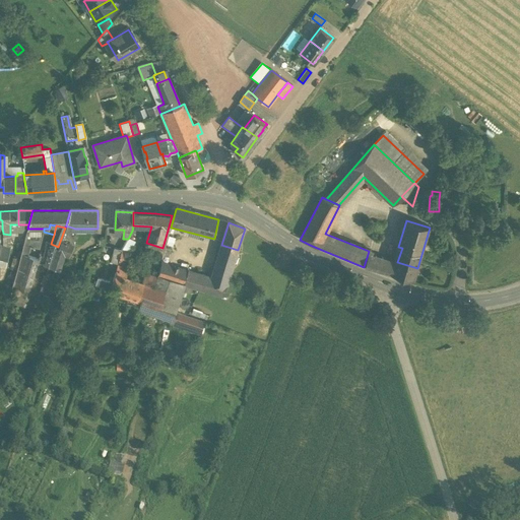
[(75,229),(66,225),(65,228),(58,247),(56,246),(54,250),(64,253),(68,254),(72,246),(76,229),(75,229)]
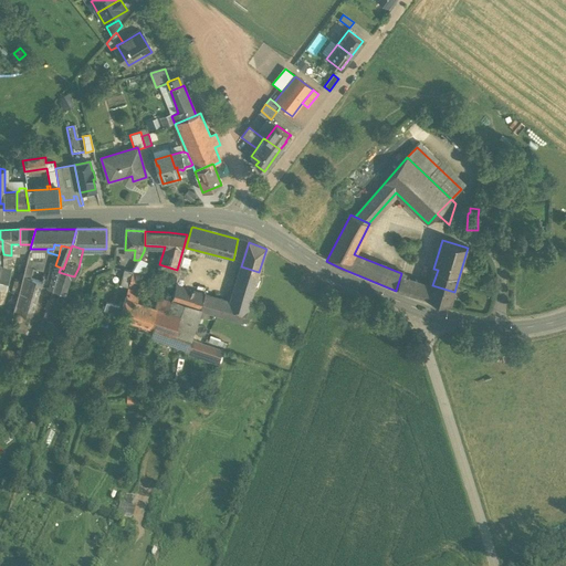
[(37,249),(30,249),(23,276),(29,279),(30,279),(32,268),(37,249)]
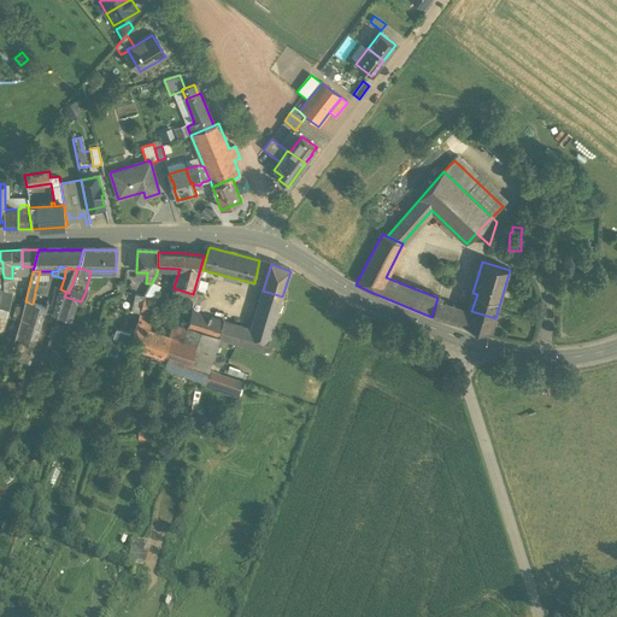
[(52,271),(40,271),(35,292),(40,293),(40,294),(41,294),(41,293),(47,294),(52,275),(52,271)]
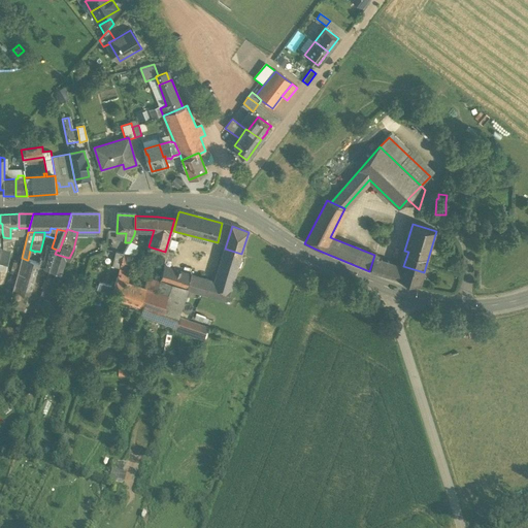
[(136,239),(134,234),(130,242),(123,253),(120,268),(117,277),(126,281),(136,239)]
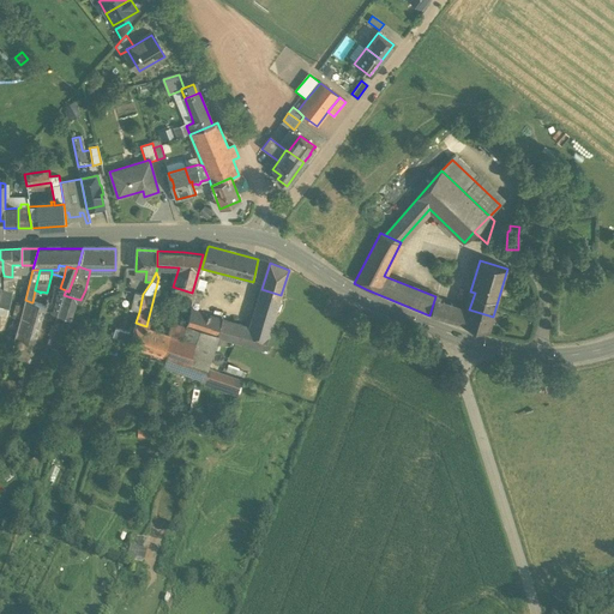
[(12,277),(4,276),(2,288),(13,290),(12,277)]
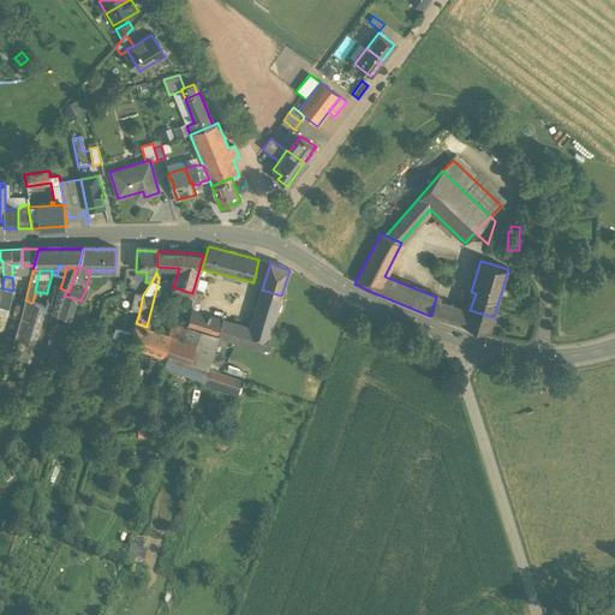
[(66,291),(60,288),(55,287),(51,303),(61,305),(64,296),(66,291)]
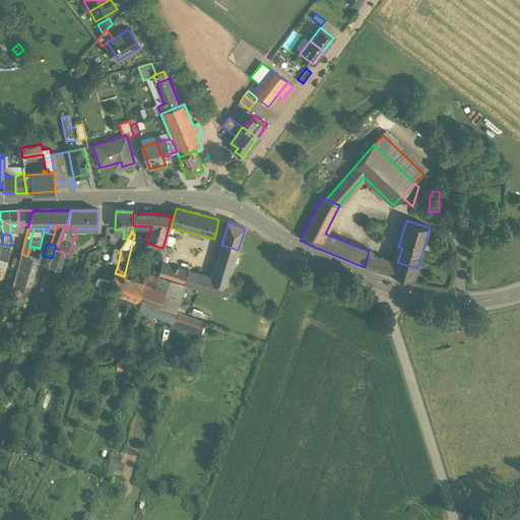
[(238,250),(221,245),(211,278),(228,282),(238,250)]
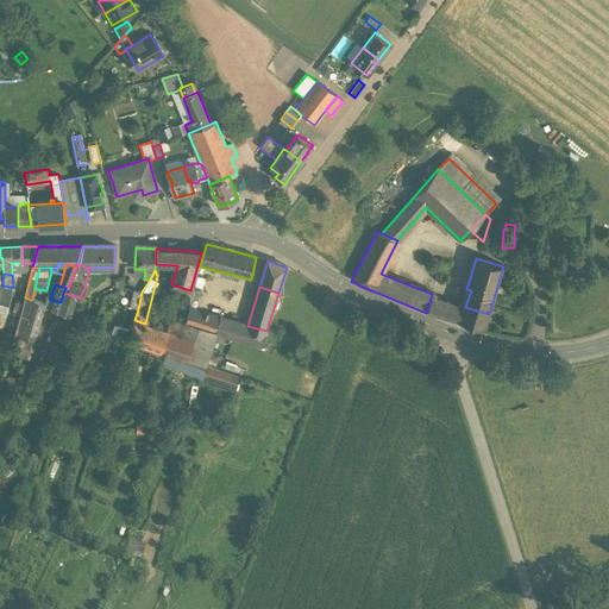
[(142,292),(135,290),(130,307),(138,309),(142,292)]
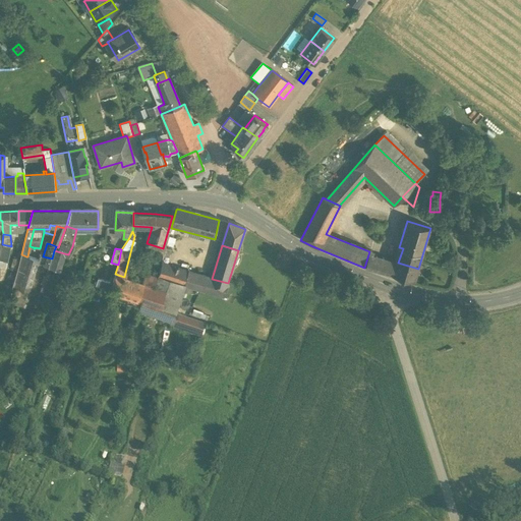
[(64,253),(54,250),(52,258),(30,315),(39,317),(39,316),(43,307),(57,268),(59,269),(64,253)]
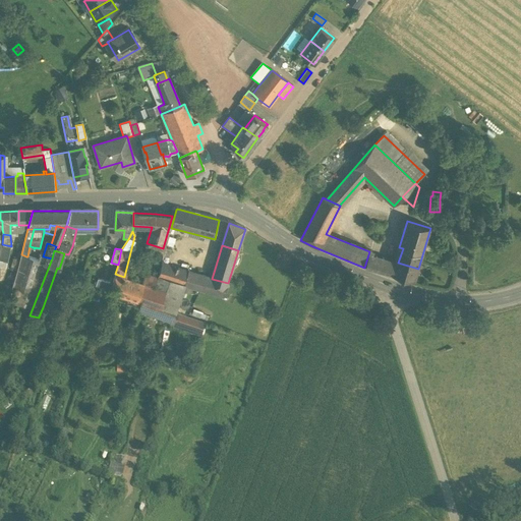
[(372,252),(369,251),(364,268),(395,276),(397,266),(384,262),(384,261),(370,256),(372,252)]
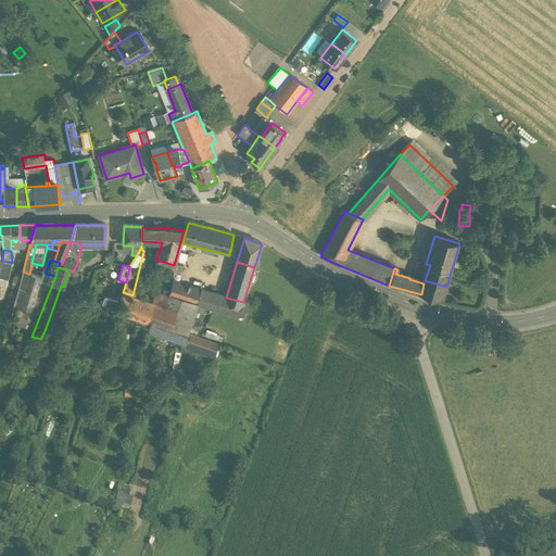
[(28,274),(23,272),(21,281),(19,288),(14,300),(21,302),(28,274)]
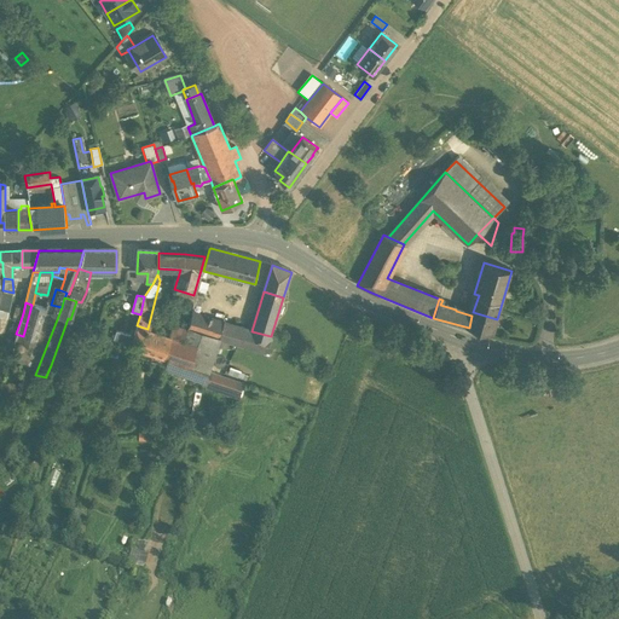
[(23,336),(23,337),(38,341),(46,308),(33,305),(32,305),(23,336)]
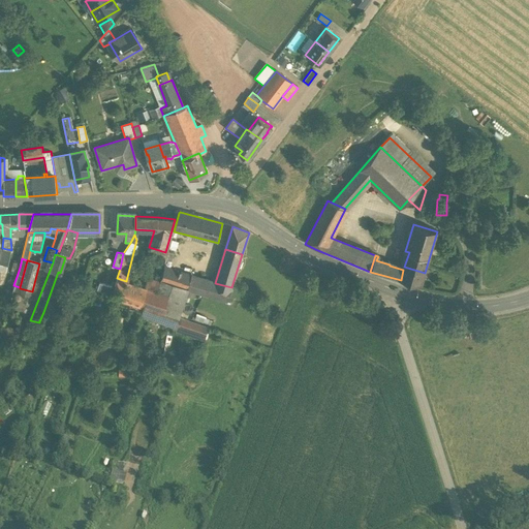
[(20,268),(7,265),(6,271),(18,274),(20,268)]
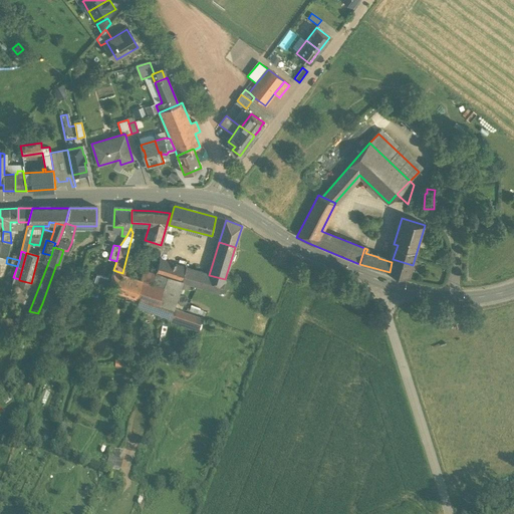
[(413,265),(393,259),(392,262),(390,272),(409,277),(413,265)]
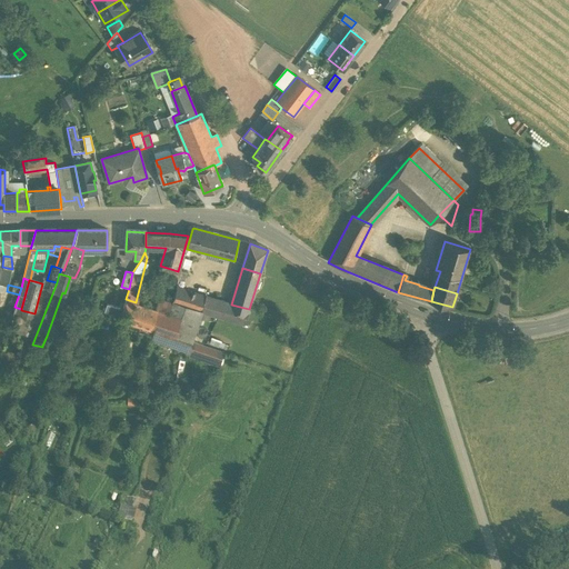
[(207,297),(177,288),(173,302),(186,306),(202,311),(207,297)]
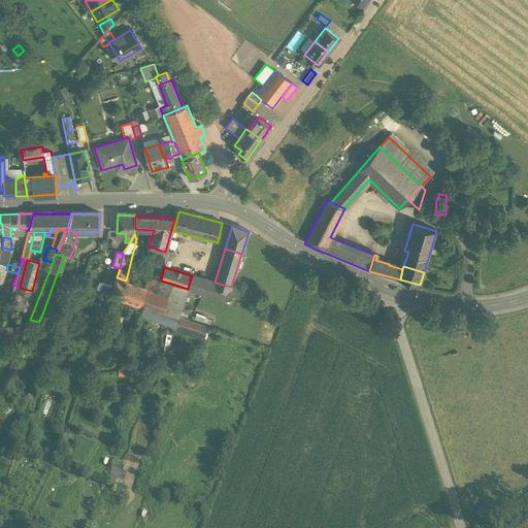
[(143,287),(168,295),(172,284),(161,281),(146,275),(143,287)]
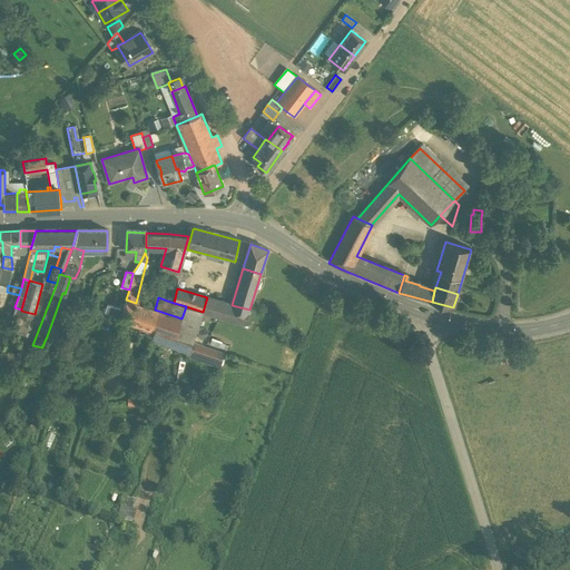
[(232,305),(207,297),(203,312),(213,314),(246,324),(249,310),(232,305)]
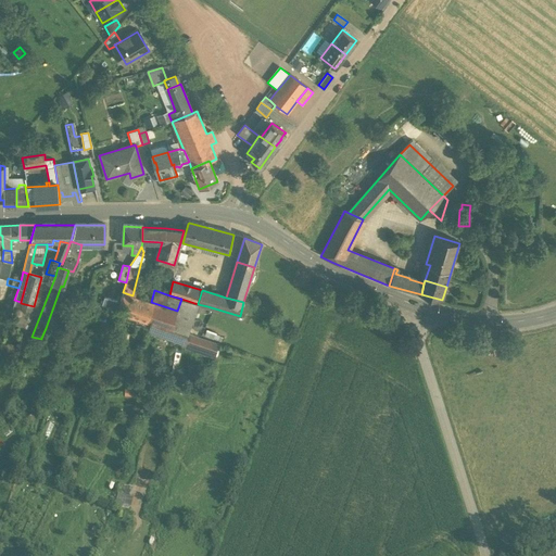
[(133,295),(123,292),(117,311),(151,321),(171,329),(177,311),(151,302),(133,295)]
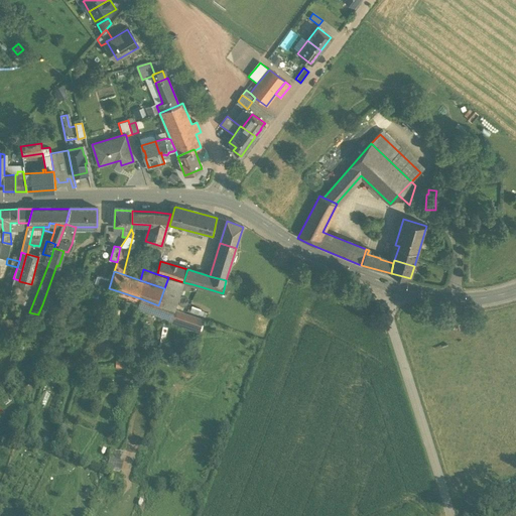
[(168,277),(164,288),(158,305),(174,310),(183,282),(168,277)]
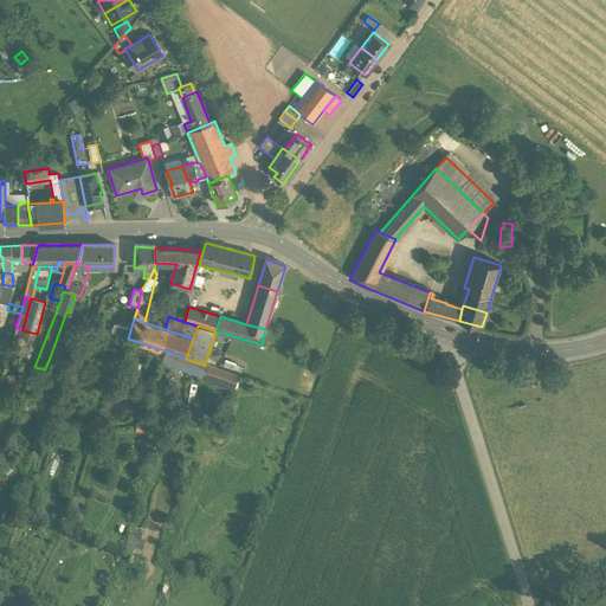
[(37,334),(23,330),(21,336),(34,340),(37,334)]
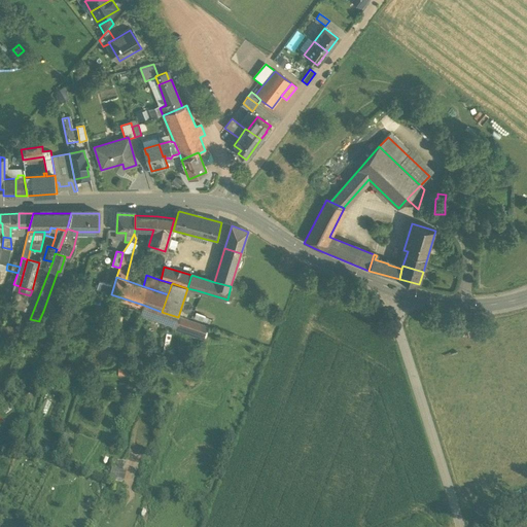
[(197,290),(187,288),(185,295),(194,297),(197,290)]
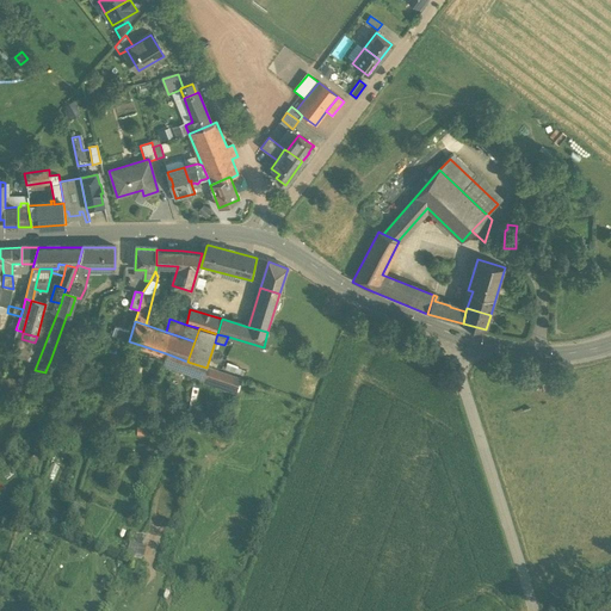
[(187,362),(166,353),(162,365),(203,378),(207,368),(187,362)]
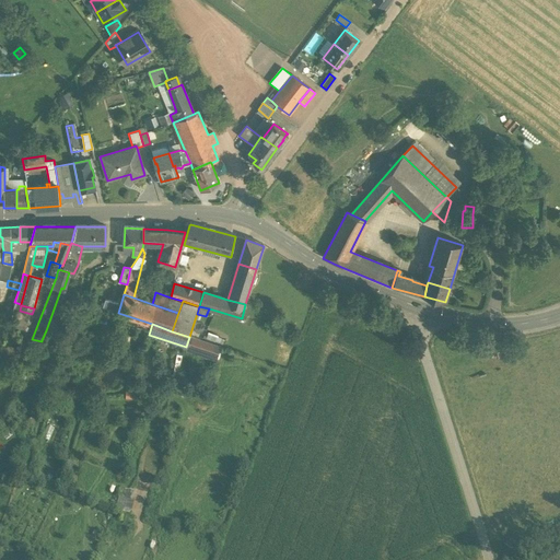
[(56,335),(46,330),(42,340),(51,345),(56,335)]
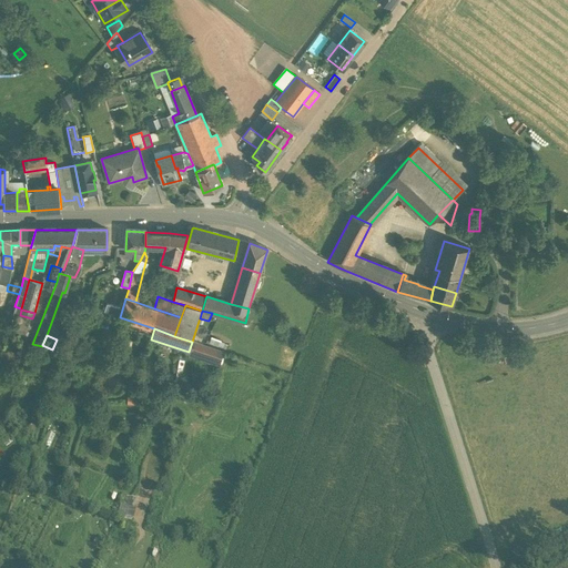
[(188,356),(219,367),(223,353),(192,342),(189,352),(188,356)]
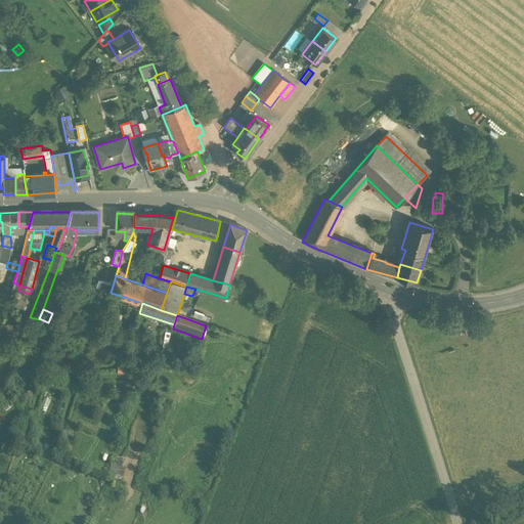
[(116,456),(111,476),(127,481),(132,461),(116,456)]
